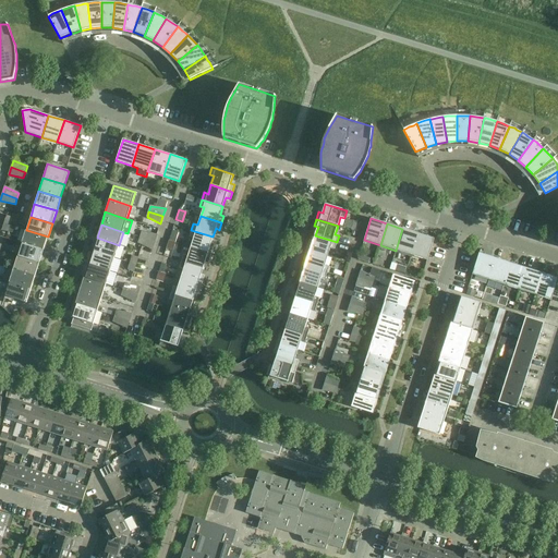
[(419,233),(402,229),(396,251),(411,255),(419,233)]
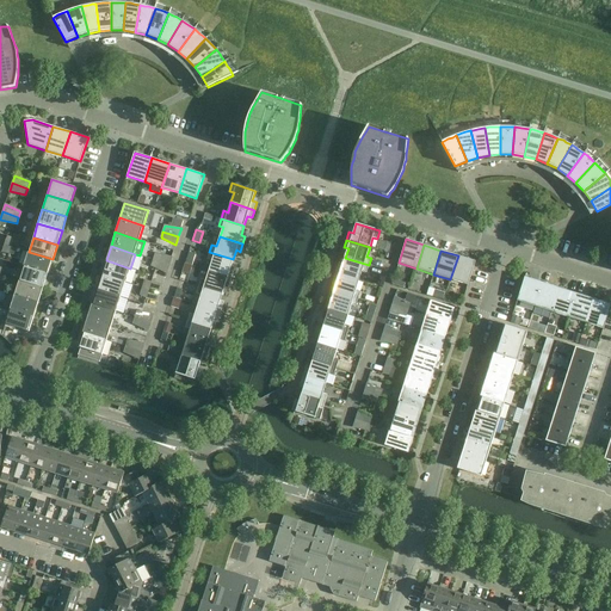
[(53,259),(29,252),(24,266),(48,273),(53,259)]
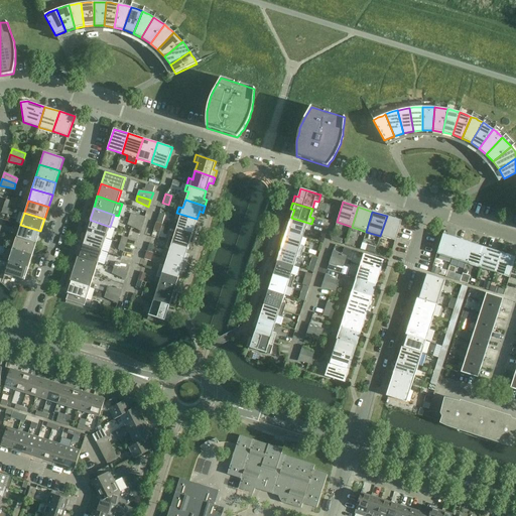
[(197,219),(176,213),(174,219),(178,221),(176,229),(196,235),(198,228),(195,227),(197,219)]
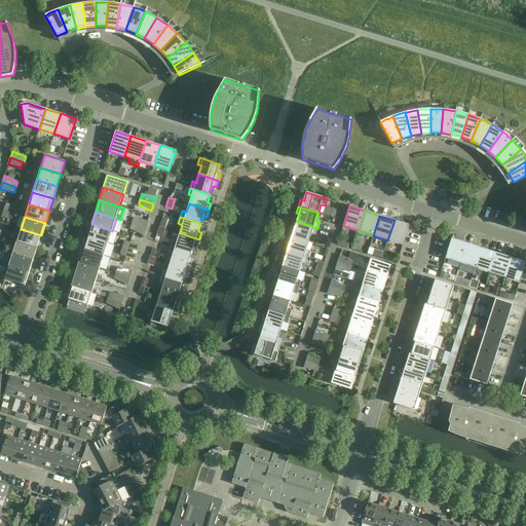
[(162,218),(159,227),(165,229),(168,220),(162,218)]
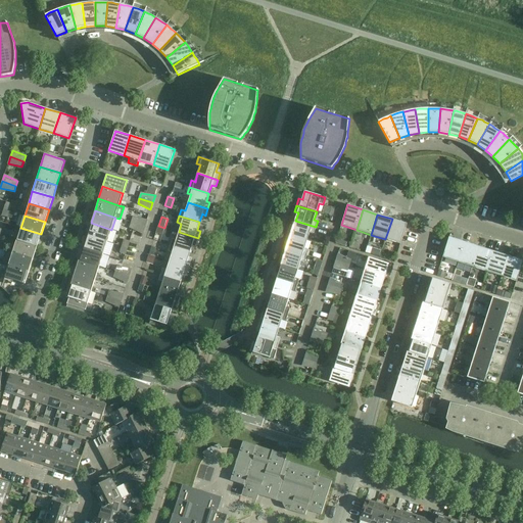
[(131,223),(145,227),(147,220),(133,218),(131,223)]
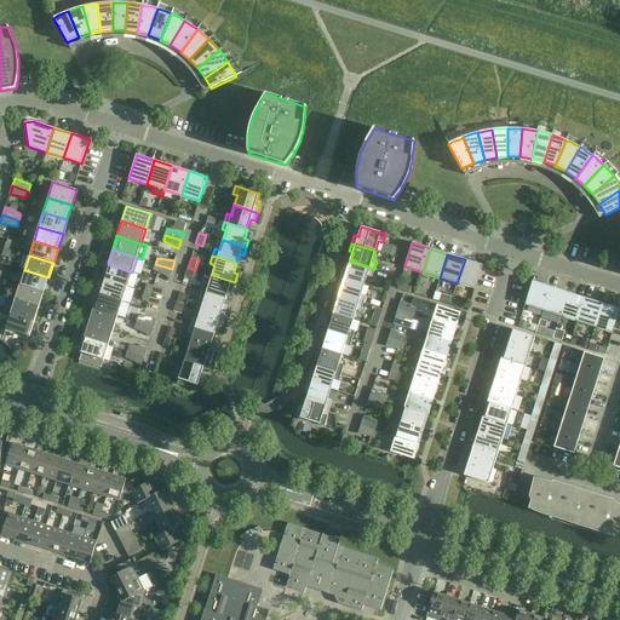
[(475,290),(482,265),(465,259),(457,283),(475,290)]
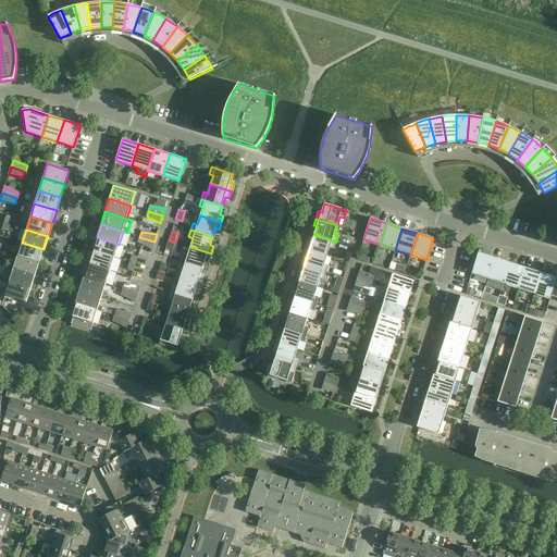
[(306,249),(327,256),(330,247),(334,249),(336,242),(314,235),(312,244),(308,243),(306,249)]
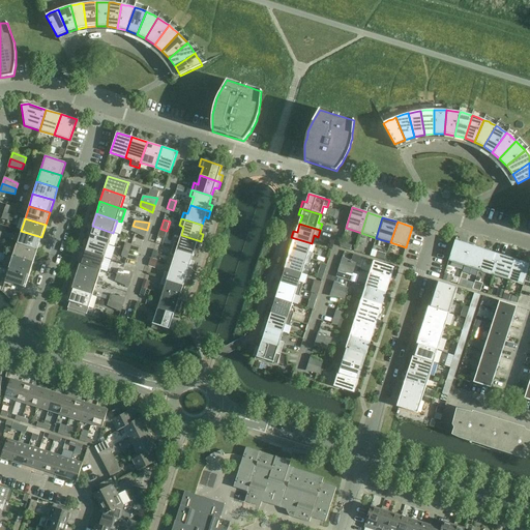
[(109,245),(113,233),(92,226),(88,238),(109,245)]
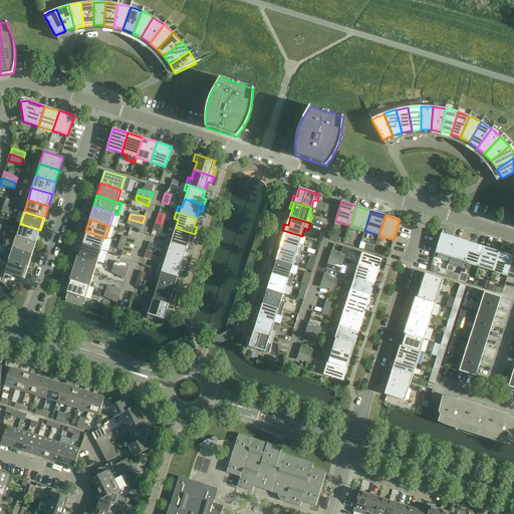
[(143,223),(129,219),(127,224),(141,230),(143,223)]
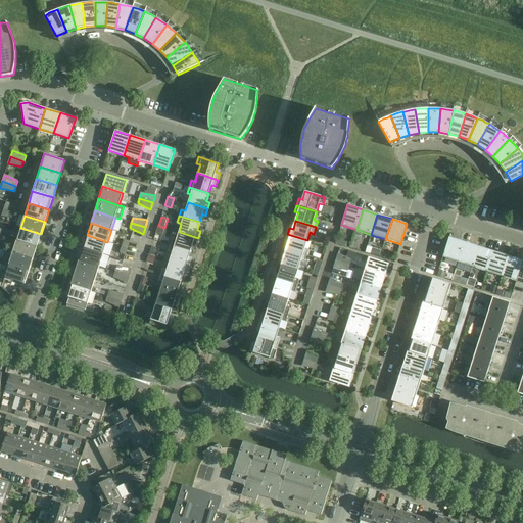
[(20,228),(16,240),(37,246),(41,234),(20,228)]
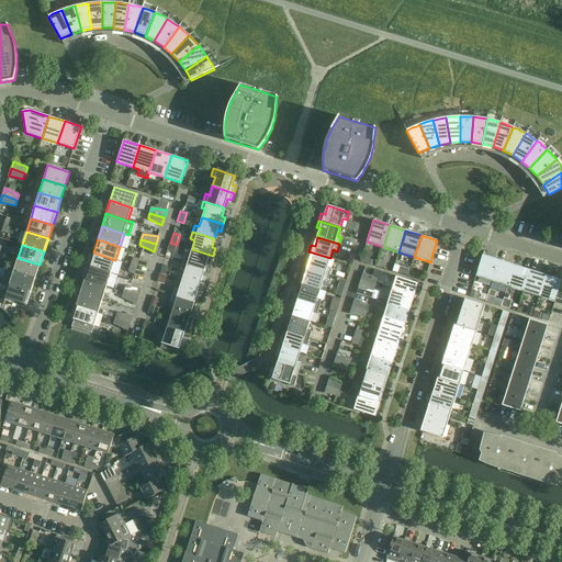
[(213,256),(192,249),(189,258),(184,257),(182,263),(204,270),(208,261),(211,262),(213,256)]
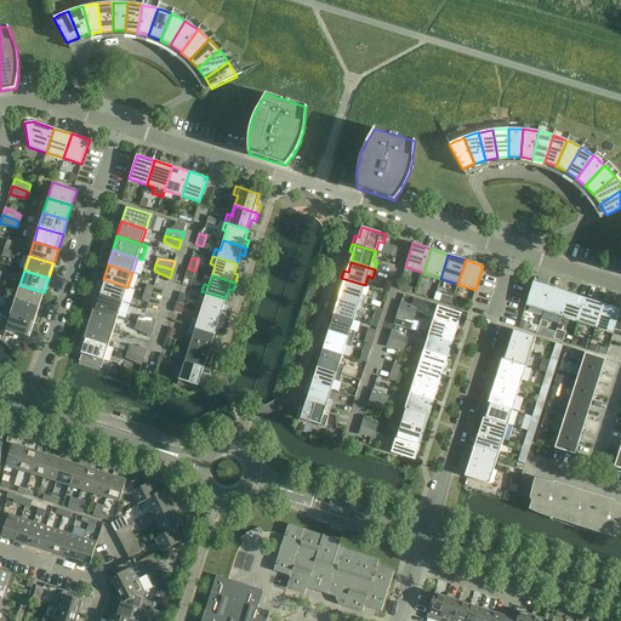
[(340,296),(364,305),(366,297),(362,295),(365,285),(341,278),(339,285),(343,288),(340,296)]
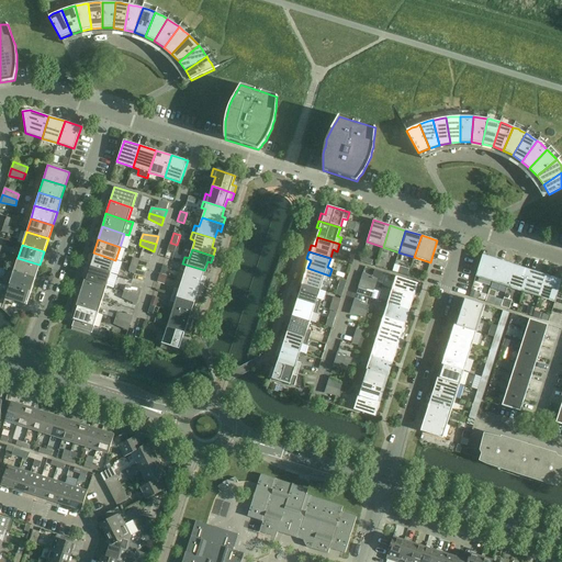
[(111,273),(115,260),(93,253),(89,266),(111,273)]
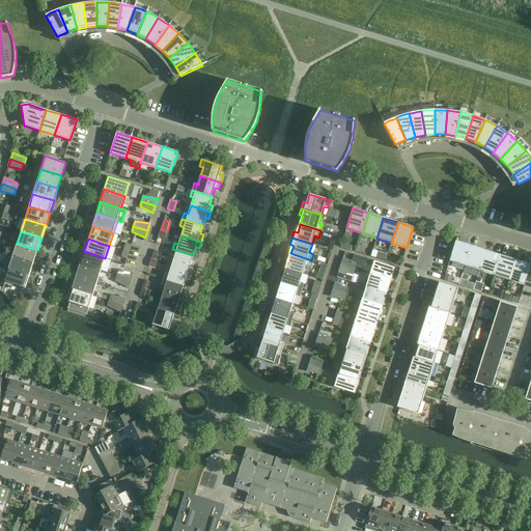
[(456,241),(449,261),(465,267),(471,246),(456,241)]
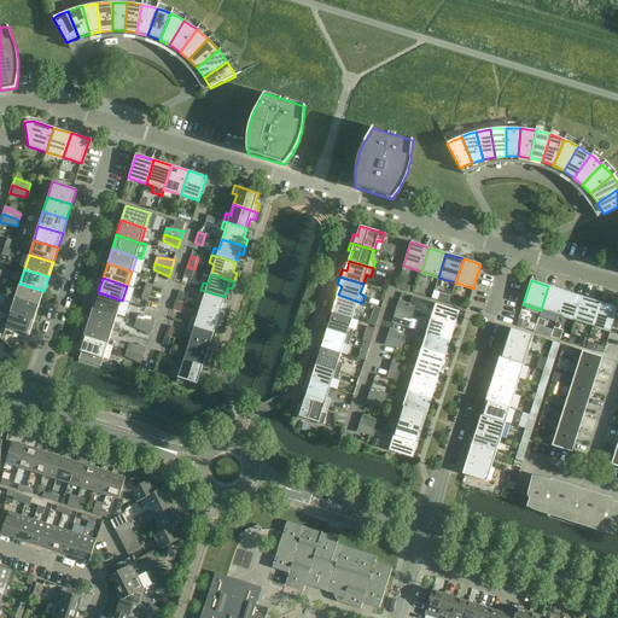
[(39,305),(44,291),(19,284),(15,298),(39,305)]
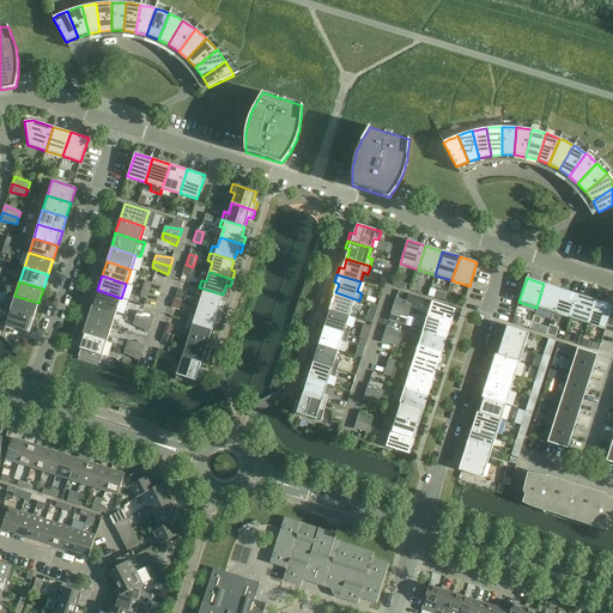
[(562,289),(544,284),(536,308),(553,313),(562,289)]
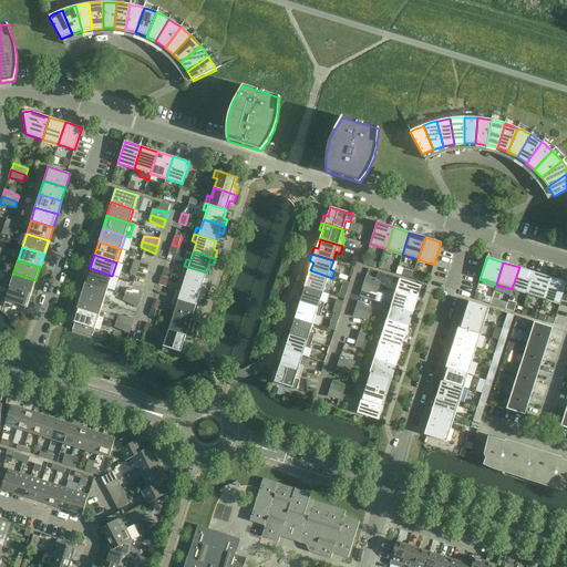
[(206,272),(184,266),(182,272),(186,274),(184,282),(205,289),(207,282),(204,281),(206,272)]
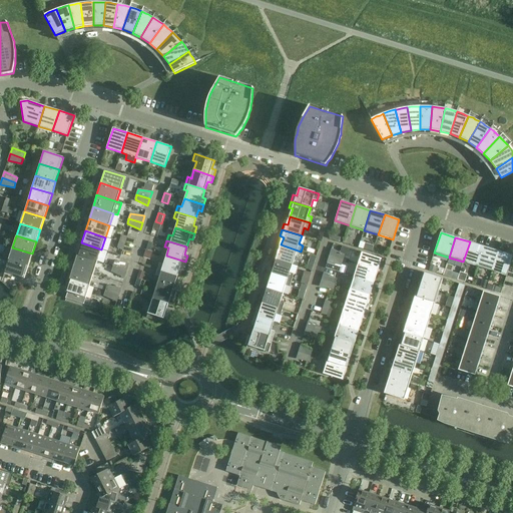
[(463,262),(477,267),(484,246),(470,241),(463,262)]
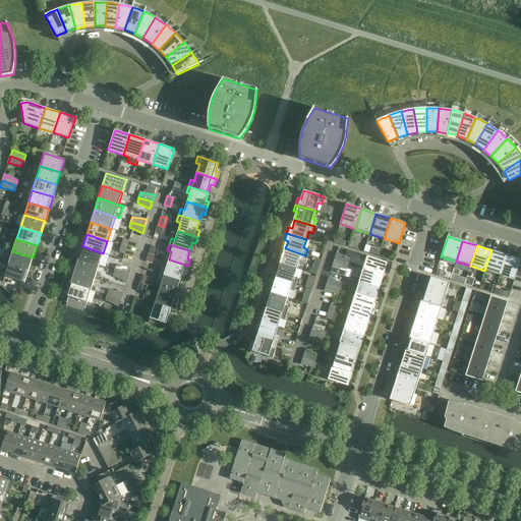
[(99,266),(103,253),(82,246),(78,259),(99,266)]
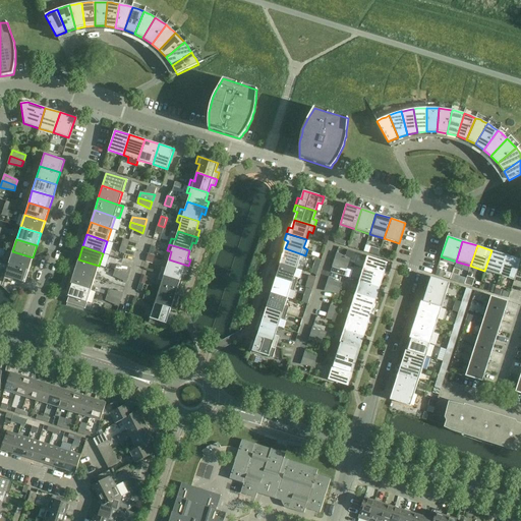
[(305,255),(285,248),(282,256),(279,255),(277,263),(296,269),(299,261),(303,262),(305,255)]
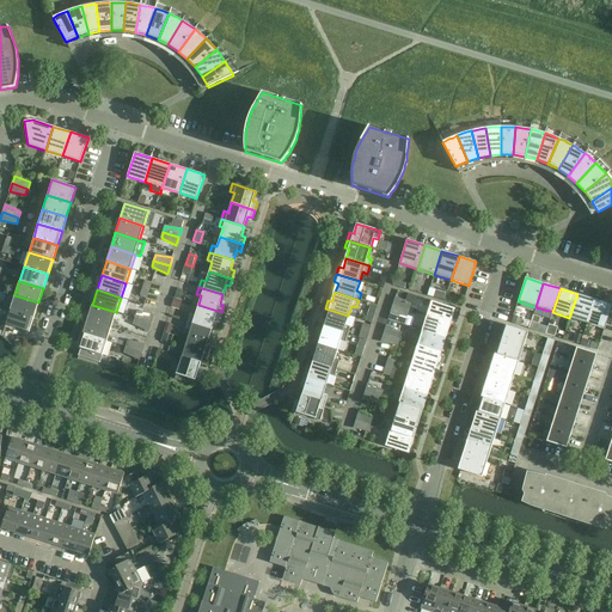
[(408,294),(405,301),(414,305),(417,297),(408,294)]
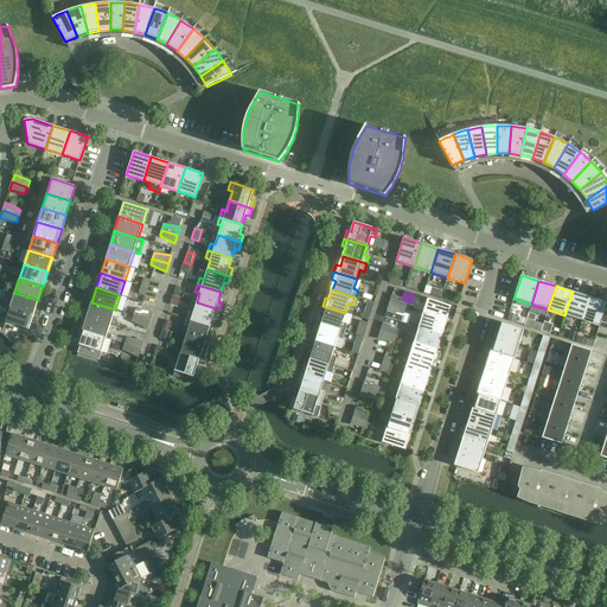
[(564,315),(582,320),(589,296),(573,292),(564,315)]
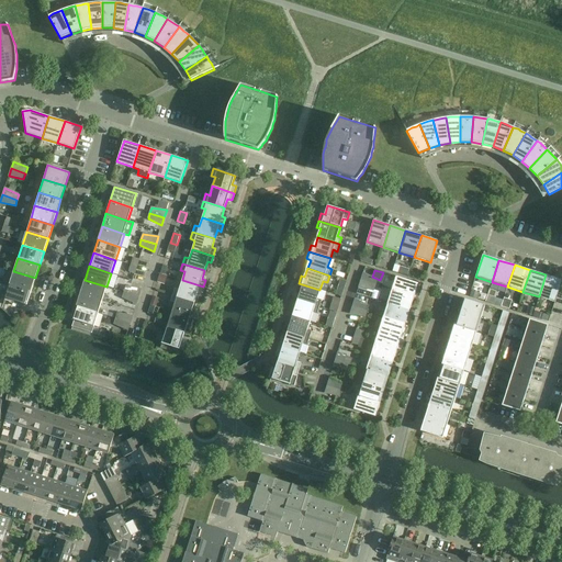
[(31,291),(35,278),(13,271),(9,284),(31,291)]
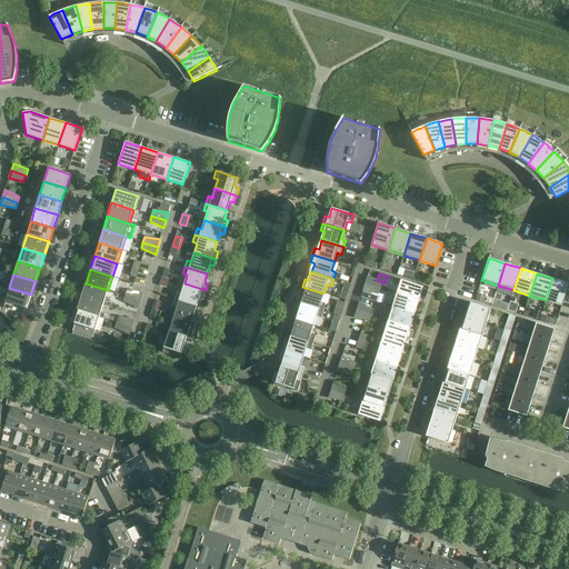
[(366,283),(380,289),(382,282),(368,277),(366,283)]
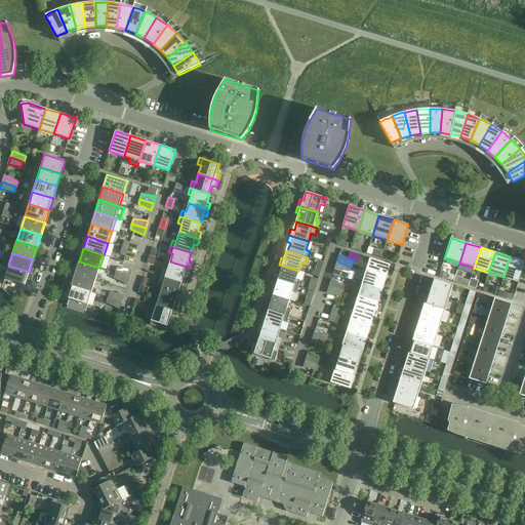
[(150,256),(147,264),(154,266),(156,258),(150,256)]
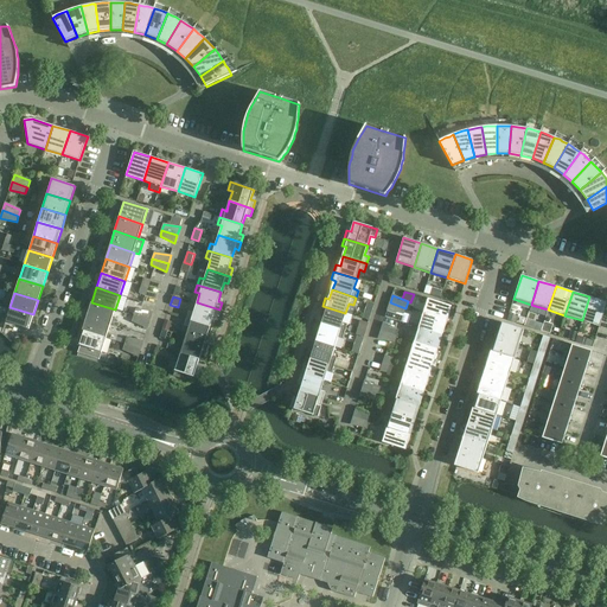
[(600,326),(606,302),(589,296),(582,320),(600,326)]
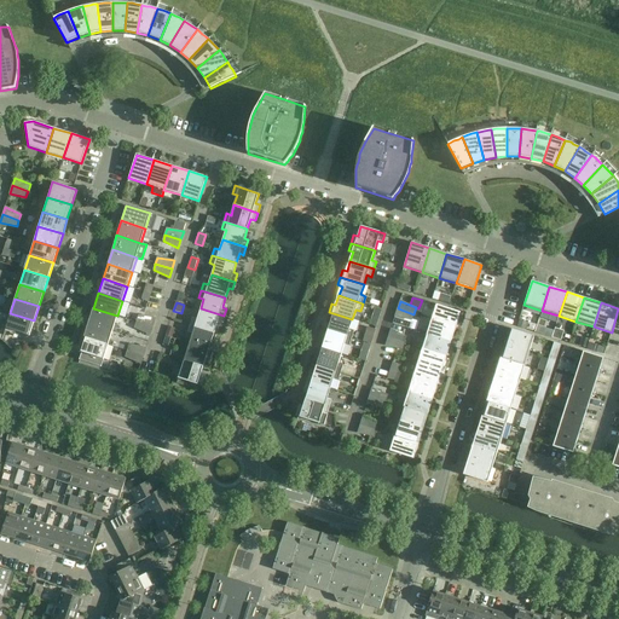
[(432,319),(456,328),(461,312),(437,305),(432,319)]
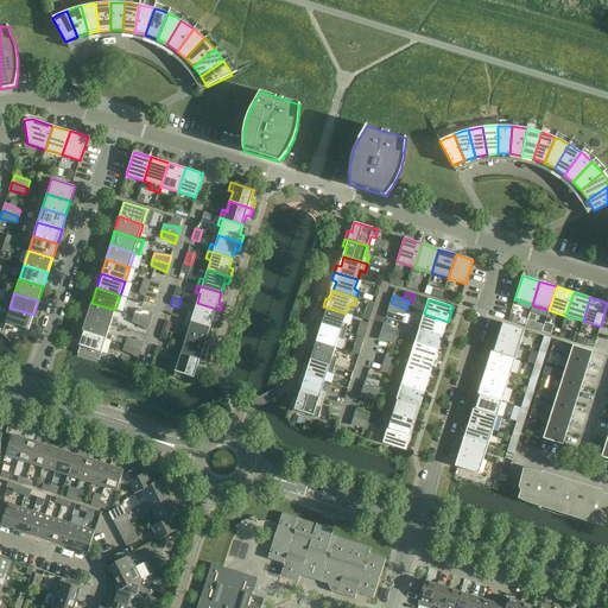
[(111,324),(115,310),(92,303),(87,317),(111,324)]
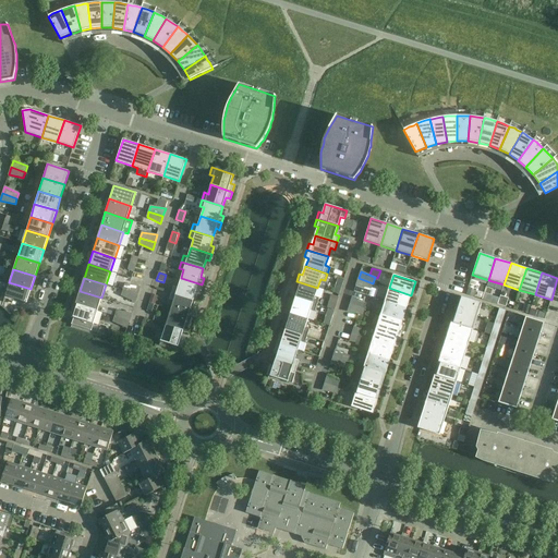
[(202,284),(181,278),(178,288),(173,286),(171,292),(193,300),(196,291),(199,292),(202,284)]
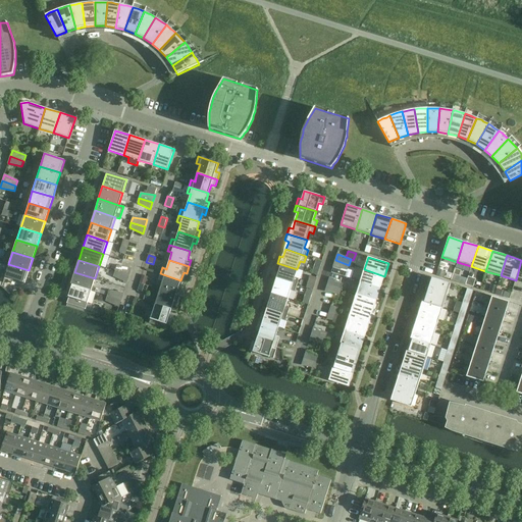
[(349,265),(335,260),(332,267),(347,270),(349,265)]
